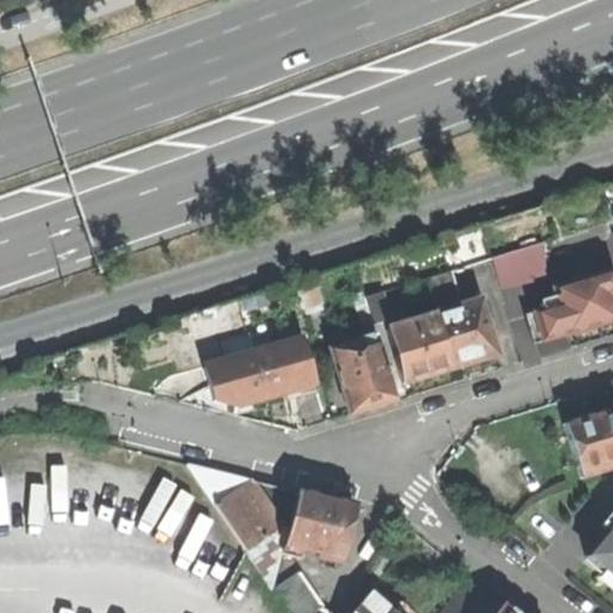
[(606,256),(612,254),(612,220),(597,225),(605,251),(606,256)]
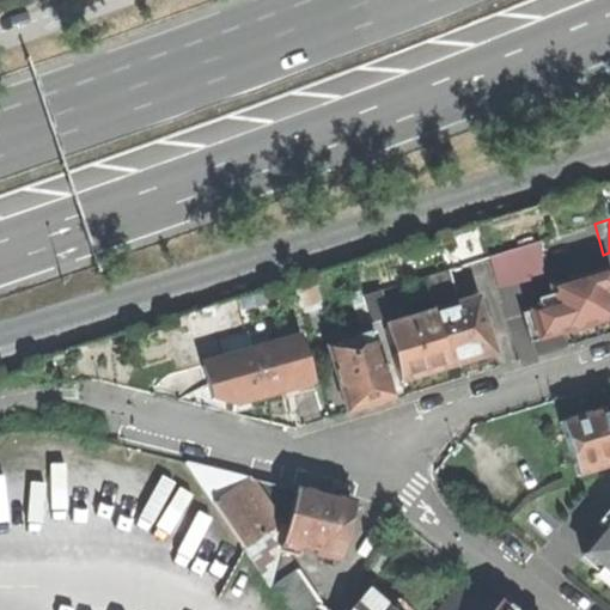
[(589,255),(602,250),(595,224),(580,229),(589,255)]
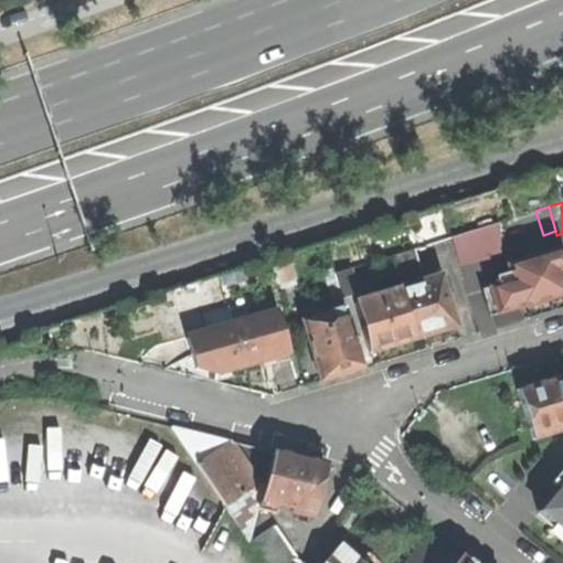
[(502,221),(454,235),(461,261),(503,250),(502,221)]
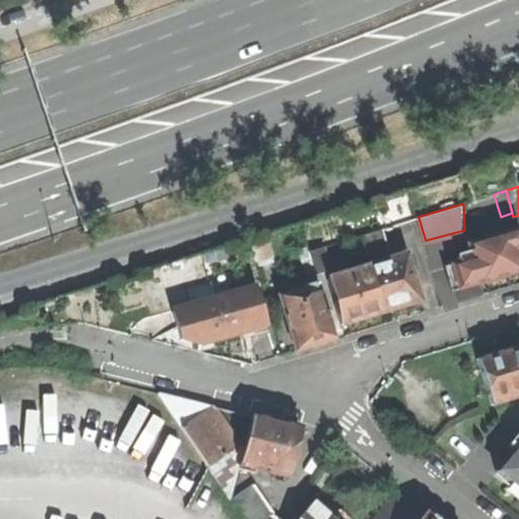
[(366,252),(391,245),(385,227),(360,234),(366,252)]
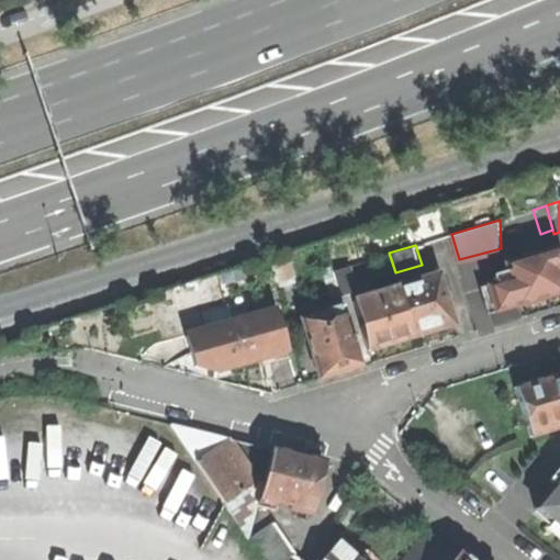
[(508,261),(511,267),(501,270),(502,273),(496,275),(497,281),(488,283),(484,288),(491,309),(521,300),(521,302),(542,295),(559,290),(559,279),(556,266),(553,266),(549,250),(508,261)]
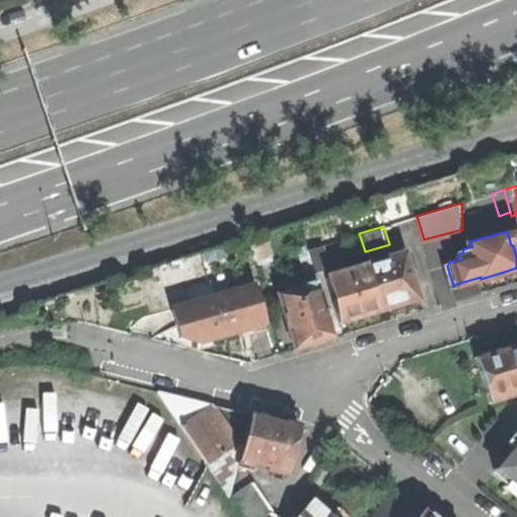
[(309,248),(316,272),(331,266),(324,243),(309,248)]
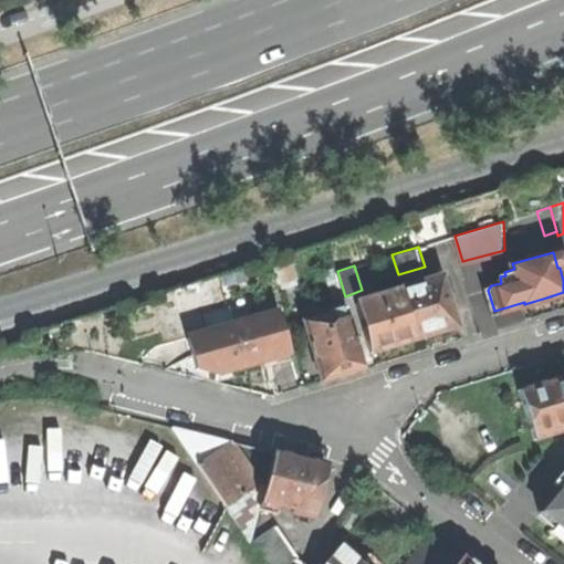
[(401,288),(401,289),(417,337),(446,329),(459,324),(444,274),(401,288)]
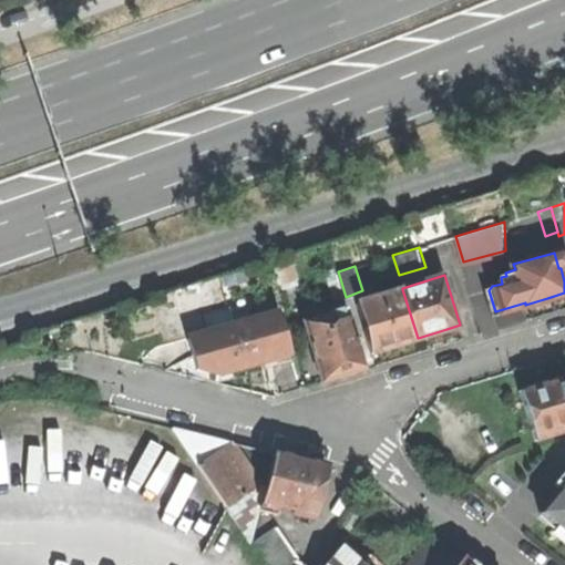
[(402,289),(359,302),(375,351),(391,347),(418,338),(402,289)]
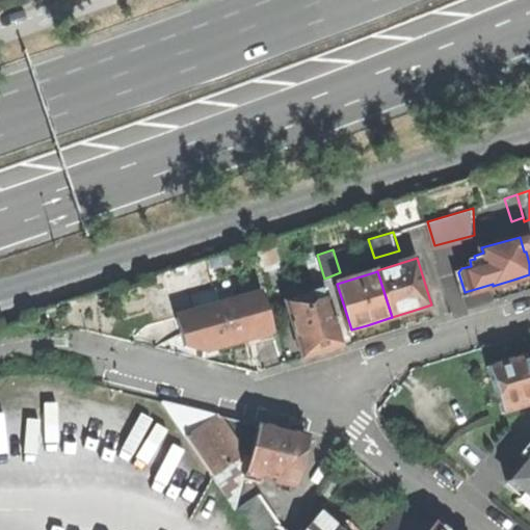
[(288,300),(305,356),(323,351),(345,344),(327,289),(288,300)]
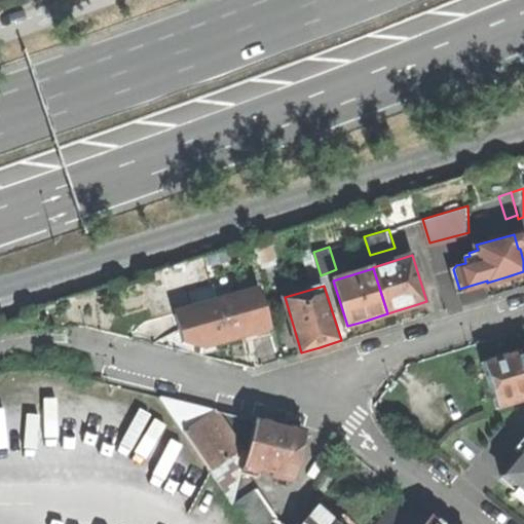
[(249,333),(271,327),(260,287),(177,310),(185,340),(204,346),(213,344),(249,333)]
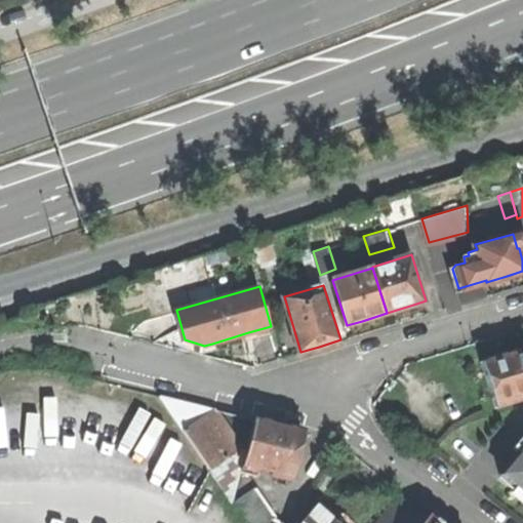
[(522,348),(510,352),(510,353),(496,357),(484,361),(497,405),(522,397),(522,348)]
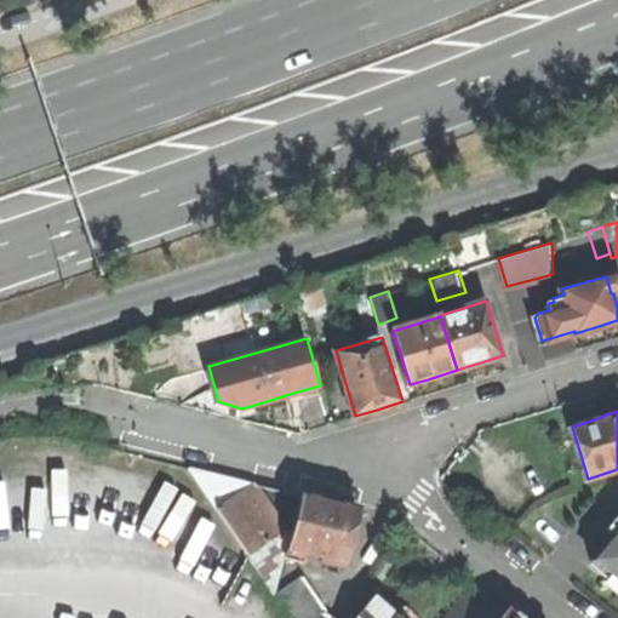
[(190,467),(278,593),(289,549),(292,537),(255,482),(190,467)]
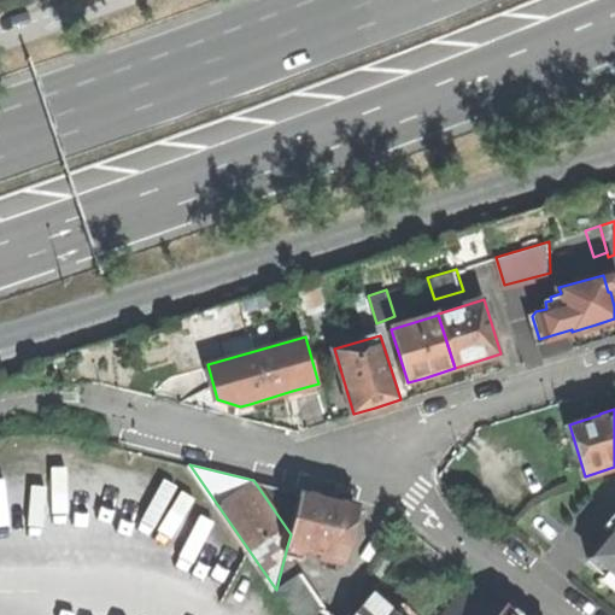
[(302,492),(291,534),(287,546),(346,562),(361,507),(331,499),(302,492)]
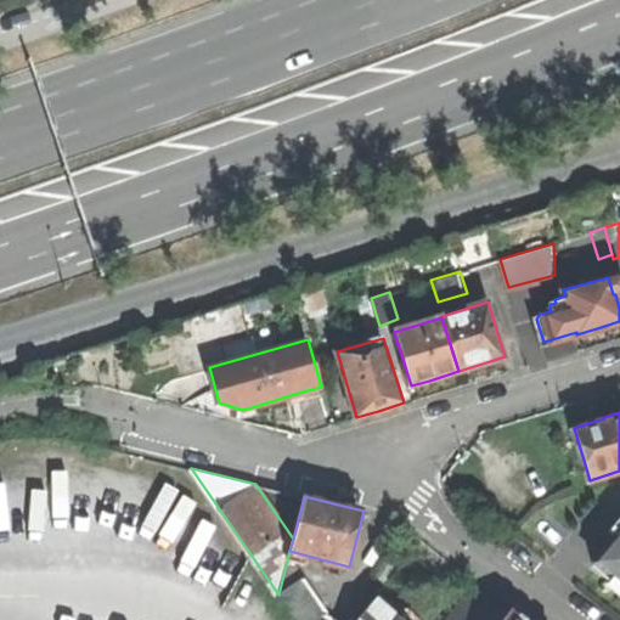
[(619,534),(597,562),(619,580),(619,534)]
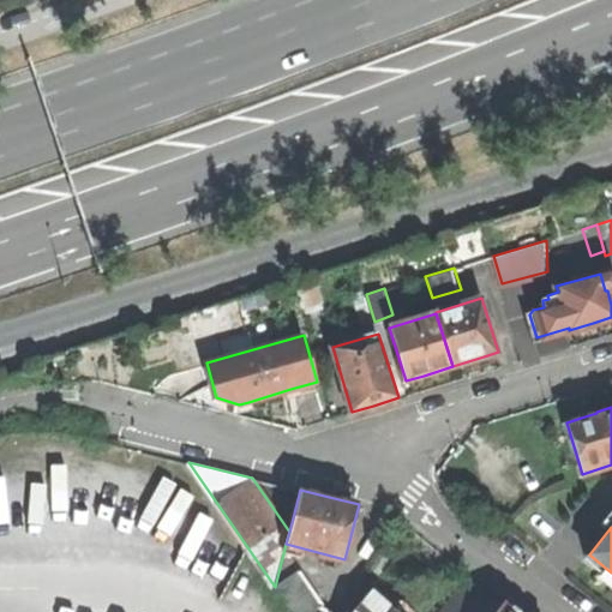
[(293,611),(337,611),(325,605),(327,603),(303,569),(275,587),(293,611)]
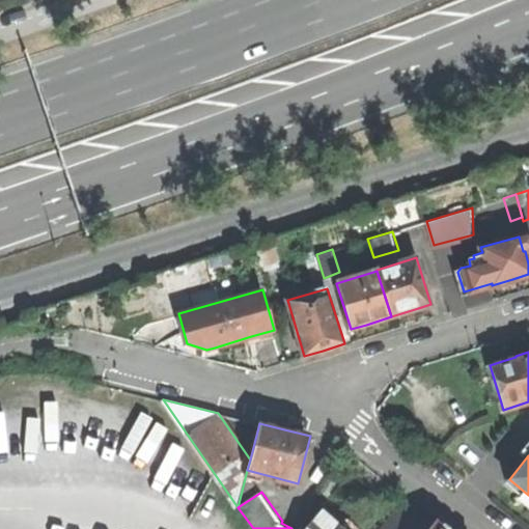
[(385,528),(428,528),(433,525),(406,503),(385,528)]
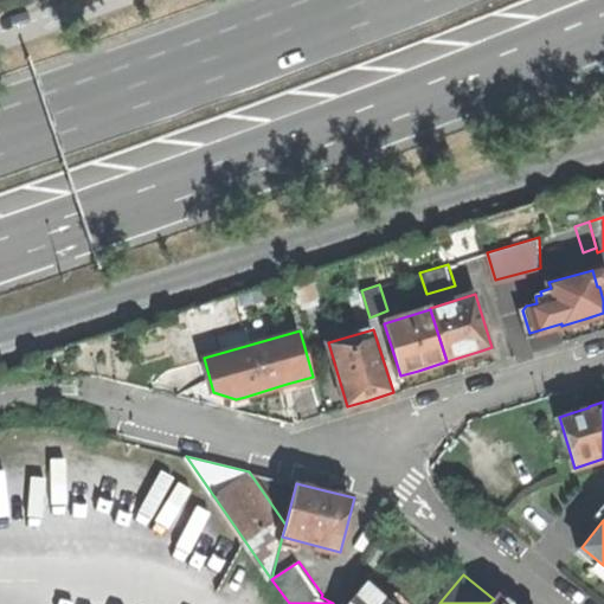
[(390,603),(370,586),(353,603),(390,603)]
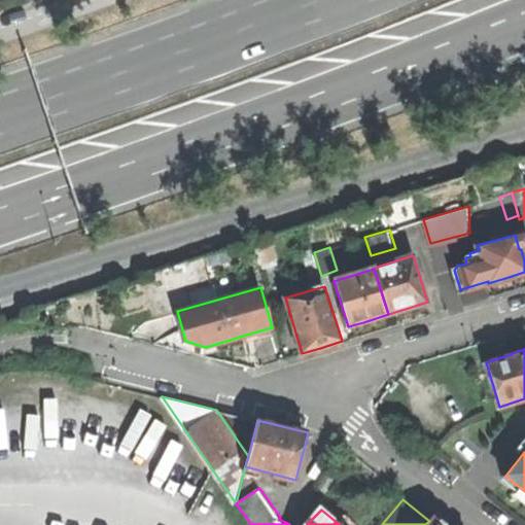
[(446,524),(434,515),(429,521),(425,524),(446,524)]
